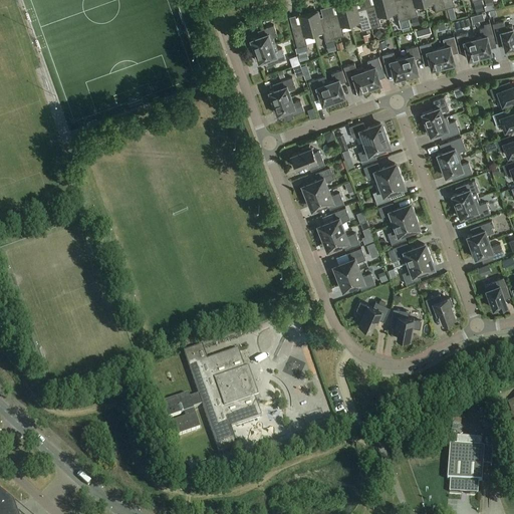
[(372,0),(374,5),(366,7),(371,28),(380,26),(378,18),(388,16),(383,0),(372,0)]
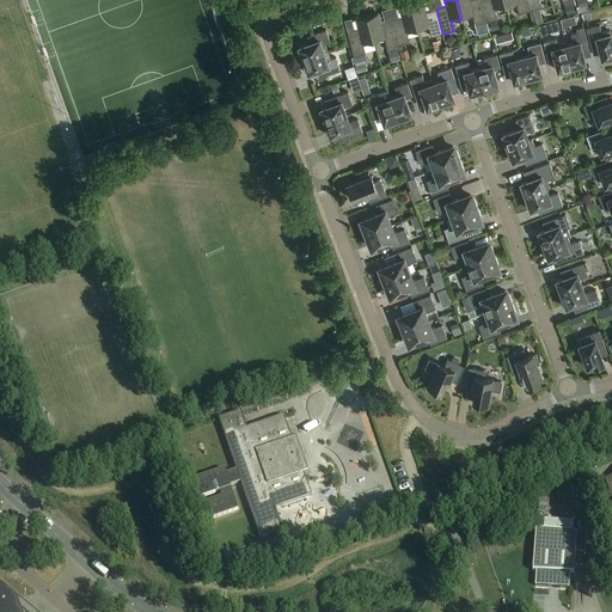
[(457,0),(461,19),(472,17),(477,34),(489,31),(487,22),(479,0),(457,0)]
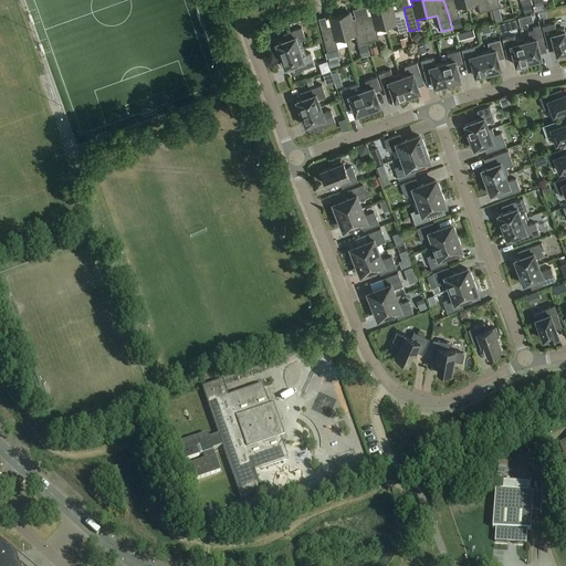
[(458,10),(468,7),(465,0),(443,0),(450,20),(460,18),(458,10)]
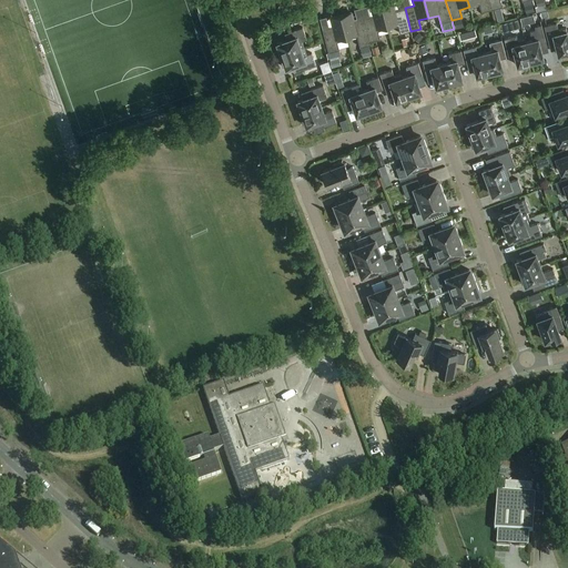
[(467,0),(469,7),(479,4),(482,12),(492,10),(489,0),(467,0)]
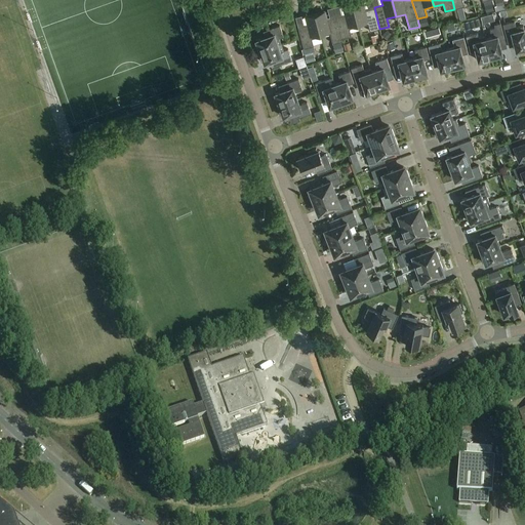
[(452,0),(454,9),(465,6),(462,0),(452,0)]
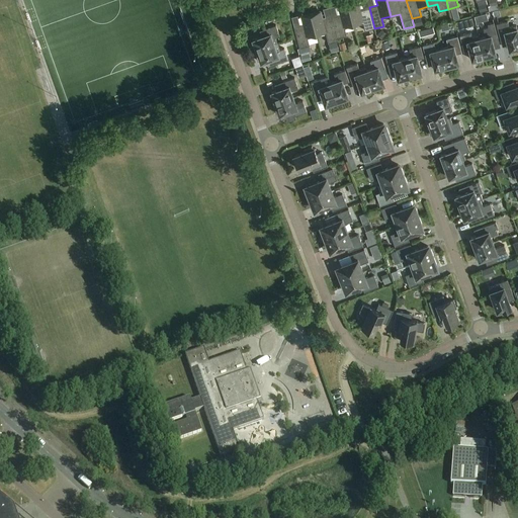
[(483,0),(478,1),(480,13),(488,11),(486,5),(487,4),(486,0),(483,0)]
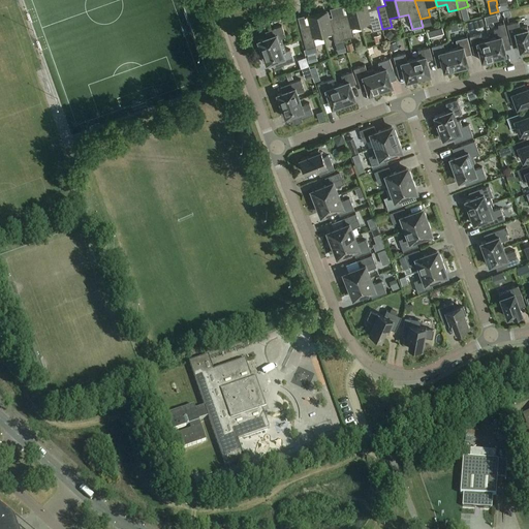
[(366,2),(355,4),(362,27),(371,24),(373,32),(382,29),(377,7),(368,10),(366,2)]
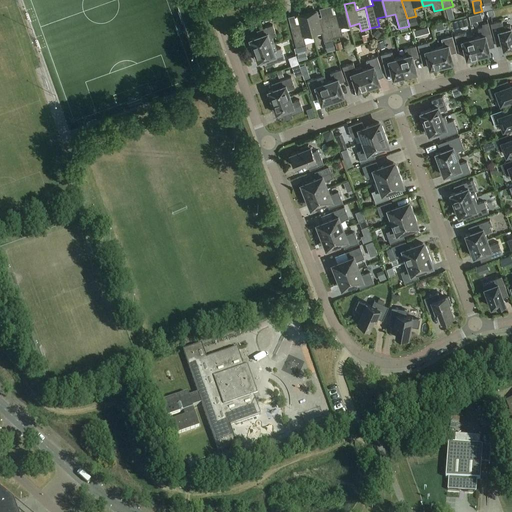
[(336,15),(328,17),(333,38),(343,35),(341,28),(350,26),(344,4),(334,7),(336,15)]
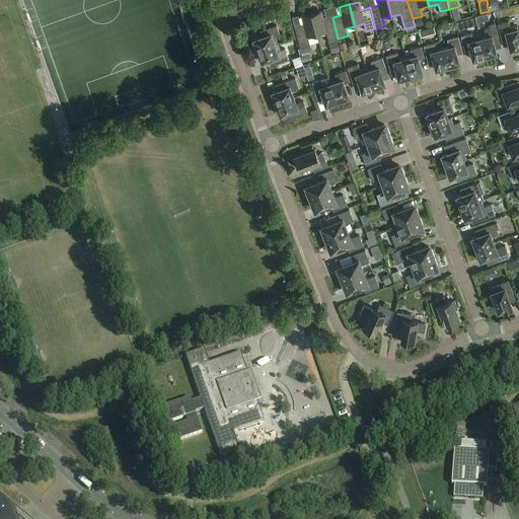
[(321,11),(311,14),(317,36),(326,33),(329,44),(339,41),(338,39),(332,17),(323,19),(321,11)]
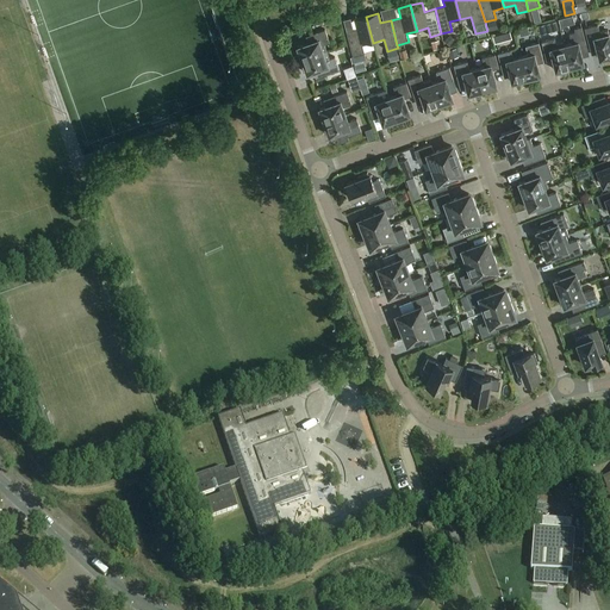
[(373,43),(366,17),(354,20),(358,30),(347,32),(353,57),(350,57),(352,63),(361,61),(360,55),(365,54),(362,45),(373,43)]
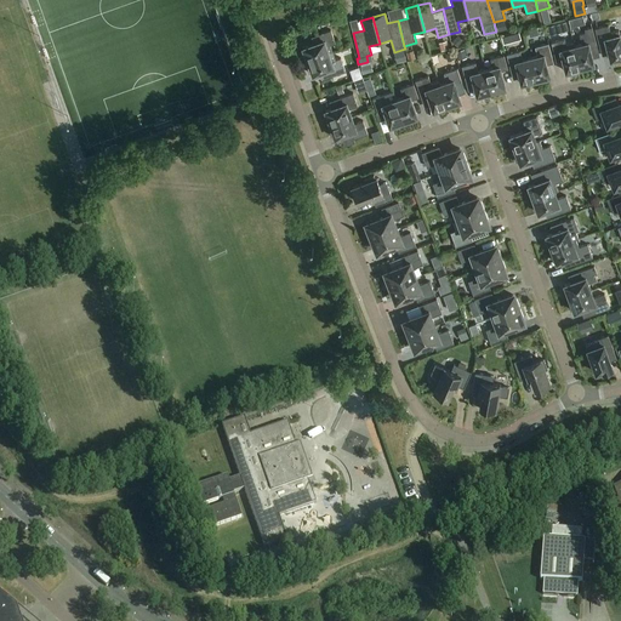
[(613,60),(614,62),(620,60),(620,38),(620,39),(619,30),(611,33),(609,26),(596,29),(599,45),(607,44),(610,61),(613,60)]
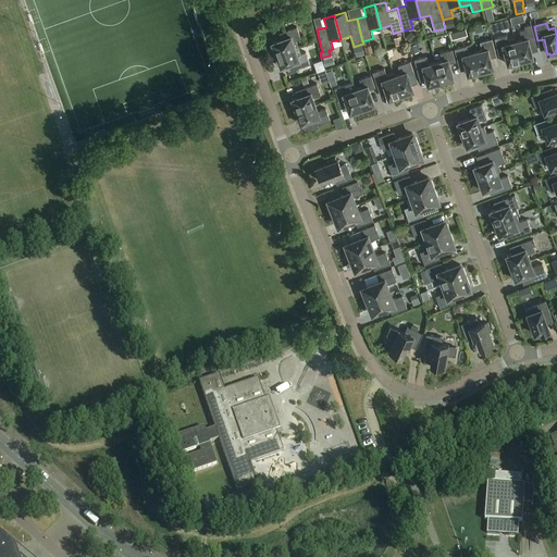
[(522,40),(516,41),(521,63),(531,61),(531,59),(533,58),(530,42),(535,41),(531,24),(524,26),(525,29),(520,31),(522,40)]
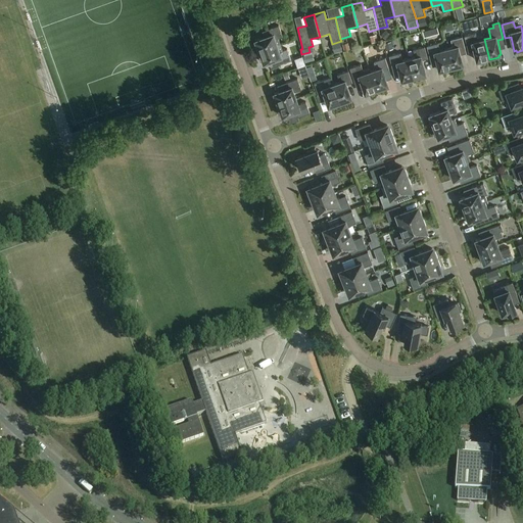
[(254,43),(257,53),(280,45),(278,39),(283,37),(279,26),(267,30),(269,36),(255,41),(256,43),(254,43)]
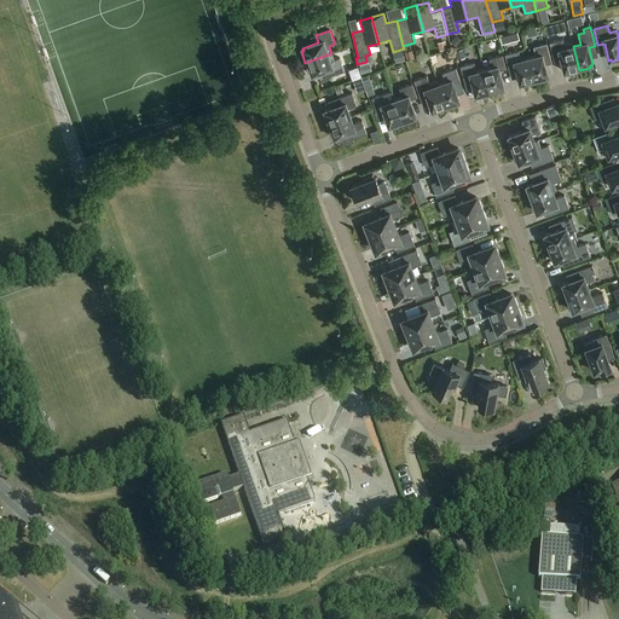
[(456,35),(451,41),(456,47),(462,41),(456,35)]
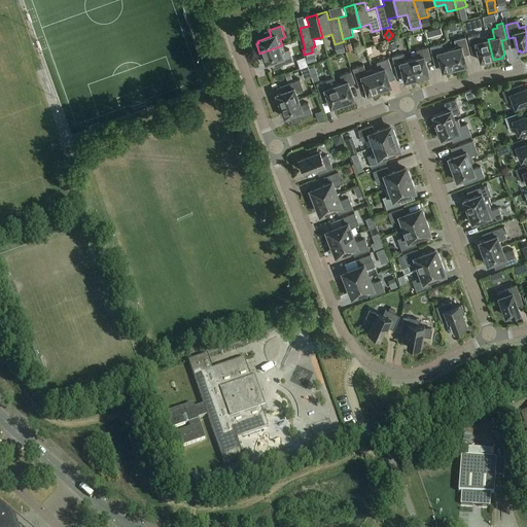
[(493,60),(488,39),(487,36),(481,38),(480,33),(467,36),(470,48),(477,46),(481,61),(483,61),(483,63),(493,60)]
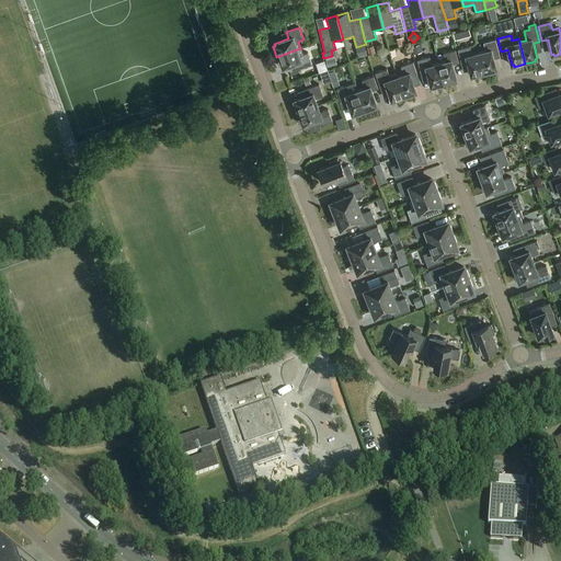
[(479,53),(484,75),(495,71),(494,70),(497,69),(493,54),(500,53),(496,39),(484,43),(487,50),(479,53)]
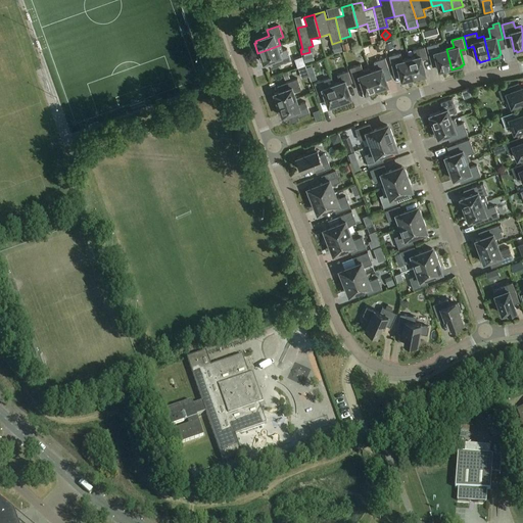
[(340,43),(332,45),(334,53),(342,51),(340,43)]
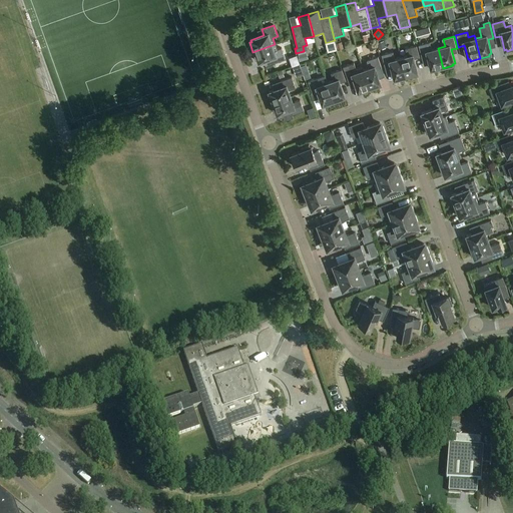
[(443,68),(438,48),(432,50),(430,42),(419,45),(422,57),(427,55),(431,69),(433,68),(434,70),(443,68)]
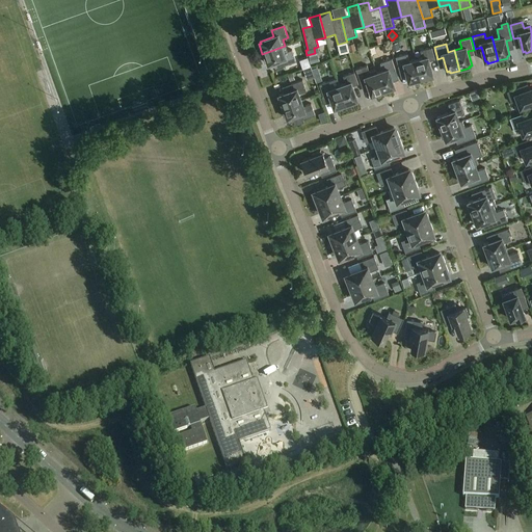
[(285,46),(262,54),(265,63),(267,62),(268,64),(282,59),(284,65),(296,61),(292,50),(288,52),(285,46)]
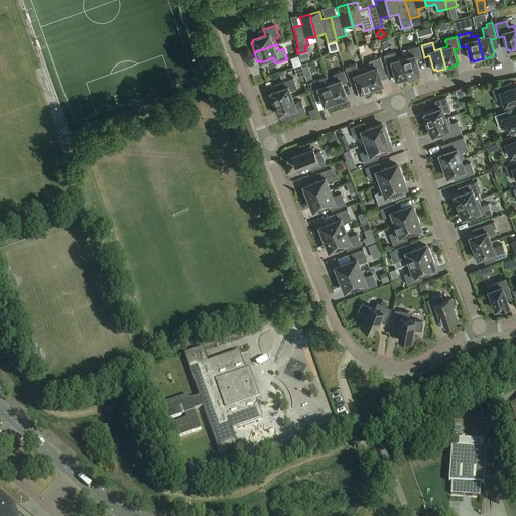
[(410,56),(404,57),(408,78),(418,76),(417,74),(420,74),(416,59),(422,57),(420,46),(408,48),(410,56)]
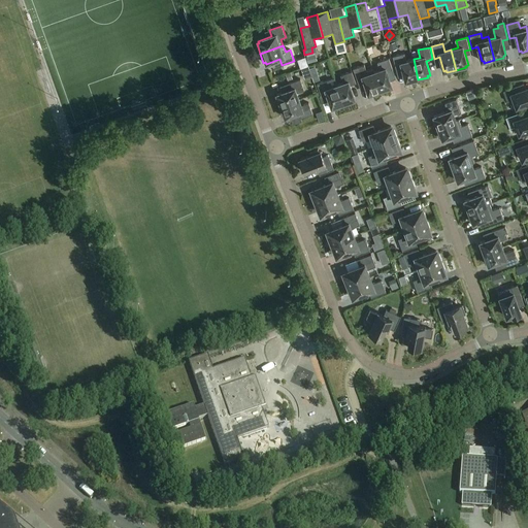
[(418,79),(414,59),(406,61),(404,53),(393,56),(396,67),(402,66),(405,80),(407,80),(407,83),(418,79)]
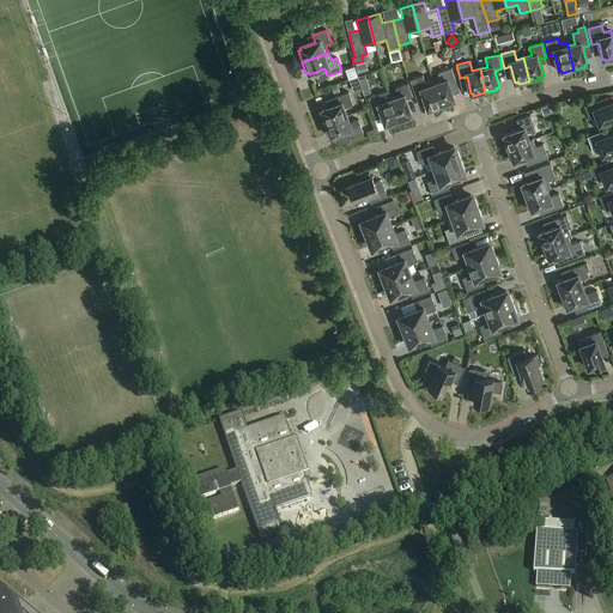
[(366,72),(364,64),(356,66),(358,73),(366,72)]
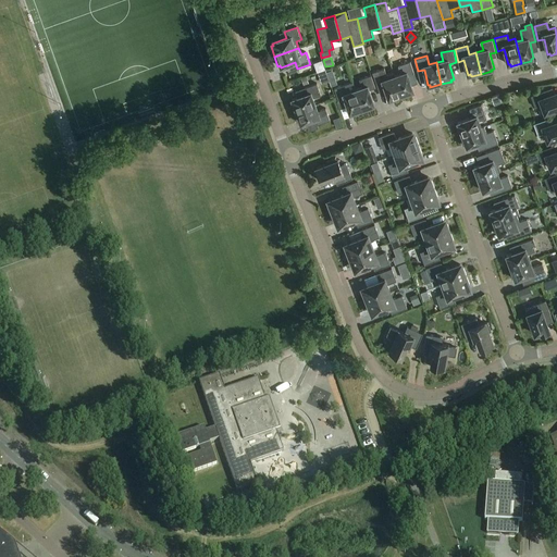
[(400,74),(395,76),(403,97),(411,94),(411,91),(413,91),(408,76),(415,74),(410,62),(398,66),(400,74)]
